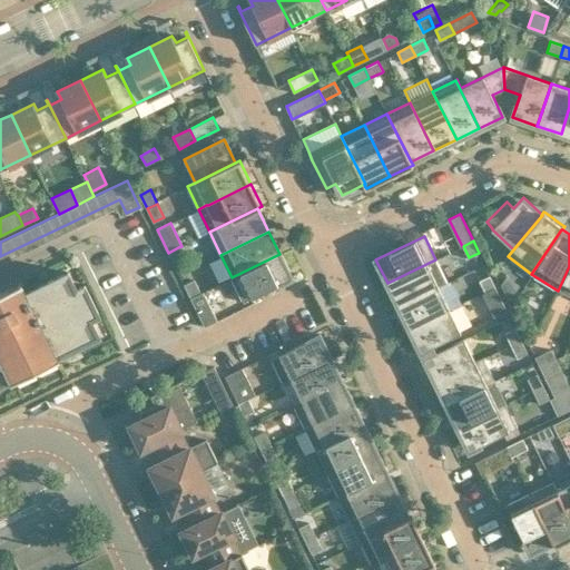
[(178,247),(168,253),(175,266),(185,261),(178,247)]
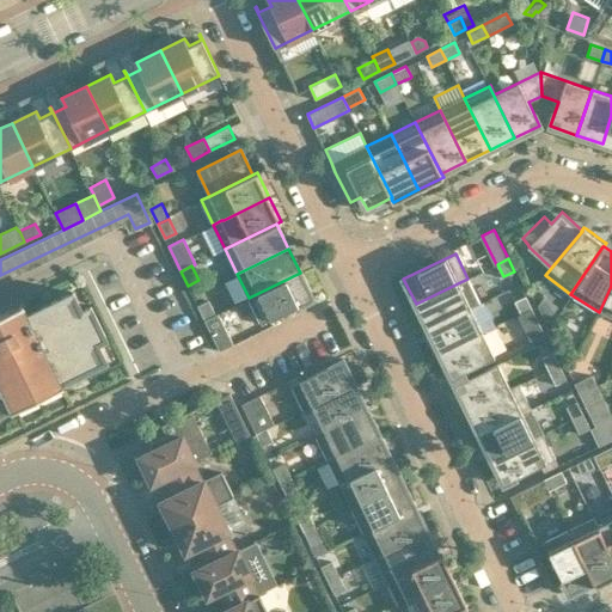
[(300,273),(249,298),(261,323),(313,298),(308,289),(300,273)]
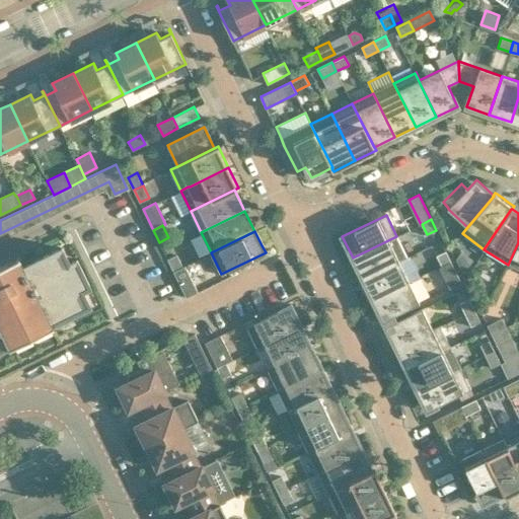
[(353,257),(363,279),(399,261),(406,256),(396,236),(353,257)]
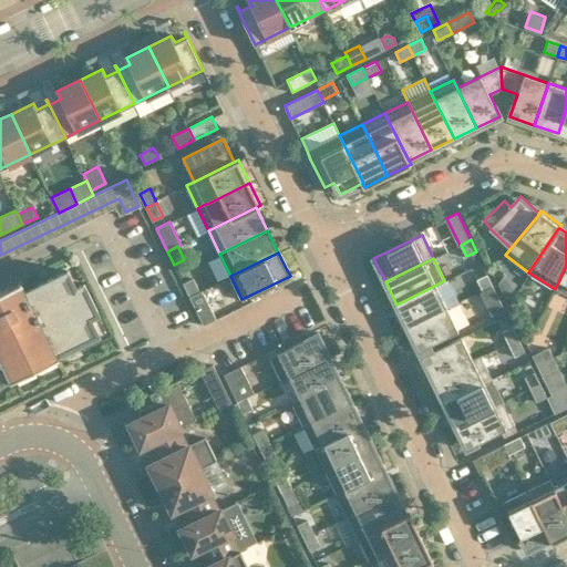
[(566,265),(555,289),(566,294),(566,265)]
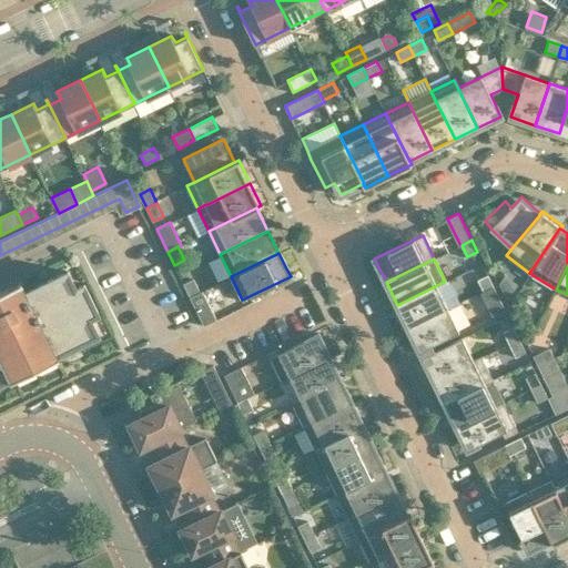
[(21,281),(0,291),(0,379),(11,375),(13,378),(59,356),(57,353),(99,332),(90,315),(98,312),(89,292),(84,283),(77,287),(68,271),(27,291),(21,281)]
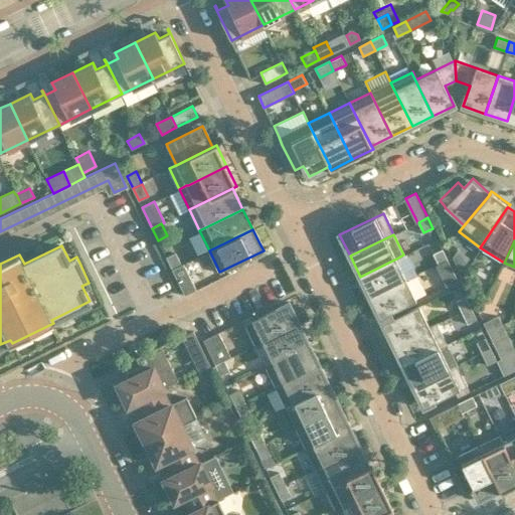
[(443,249),(434,253),(439,264),(448,259),(443,249)]
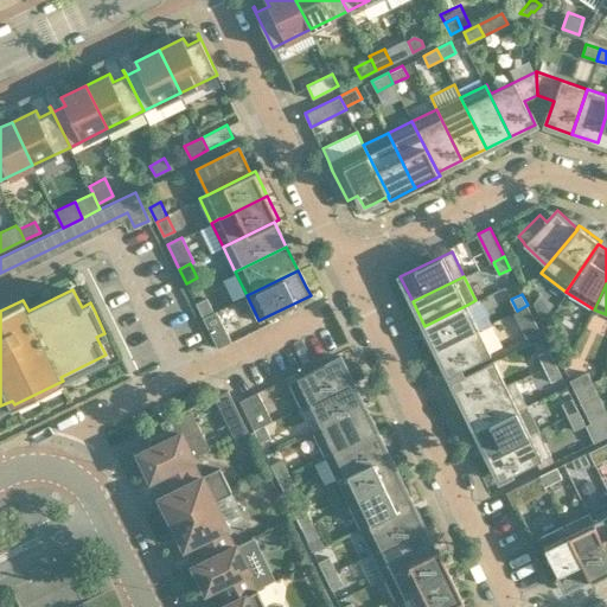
[(196,302),(203,317),(213,312),(206,298),(196,302)]
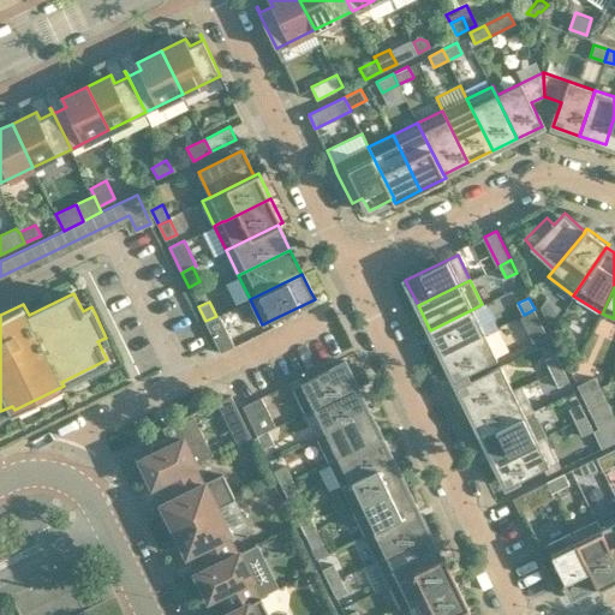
[(430,330),(442,354),(485,333),(473,309),(430,330)]
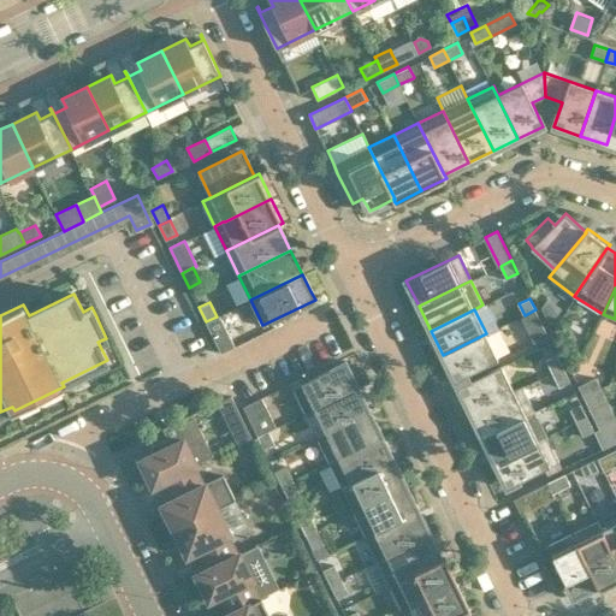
[(521,317),(534,342),(548,336),(535,309),(525,315),(521,317)]
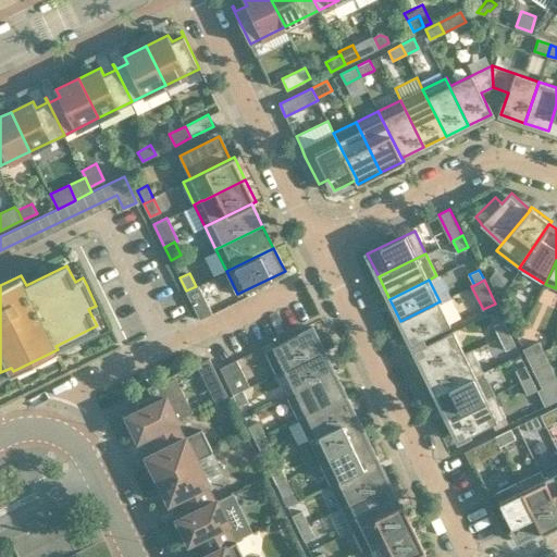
[(196,286),(186,291),(200,319),(213,313),(199,285),(196,286)]
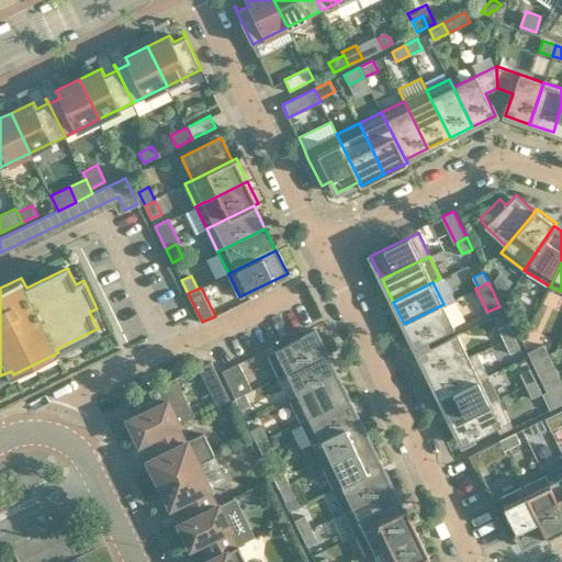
[(444,304),(404,324),(412,339),(415,347),(419,345),(435,337),(454,327),(444,304)]
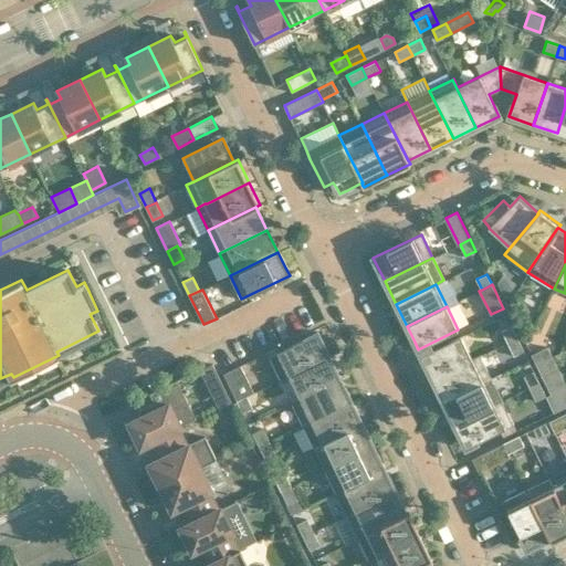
[(502,331),(507,342),(517,337),(512,325),(502,331)]
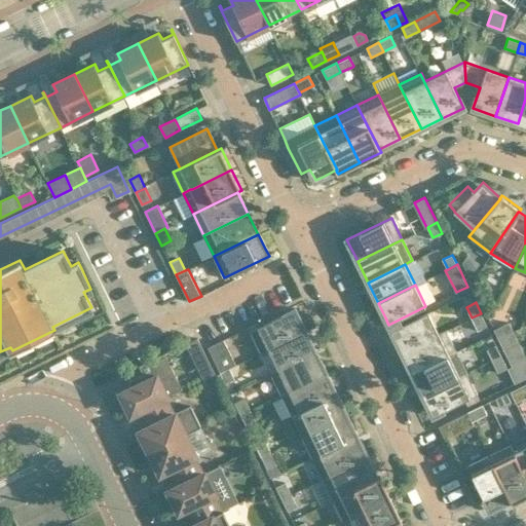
[(250,331),(261,352),(305,331),(295,309),(250,331)]
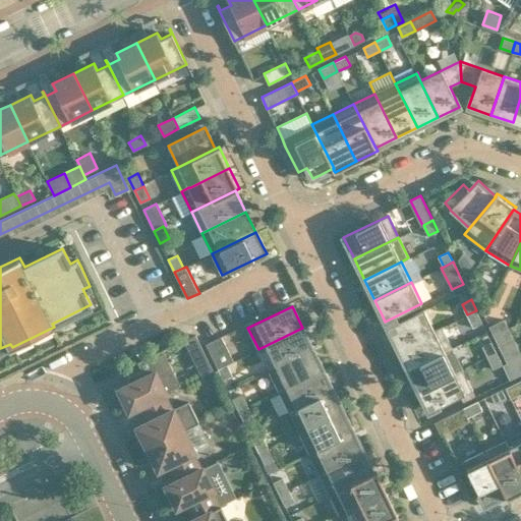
[(391,325),(388,327),(391,334),(398,348),(435,331),(435,330),(429,320),(424,309),(406,317),(391,325)]
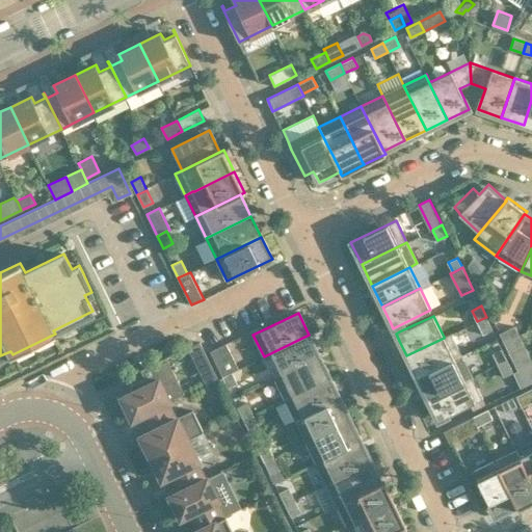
[(486,317),(477,321),(483,335),(493,329),(486,317)]
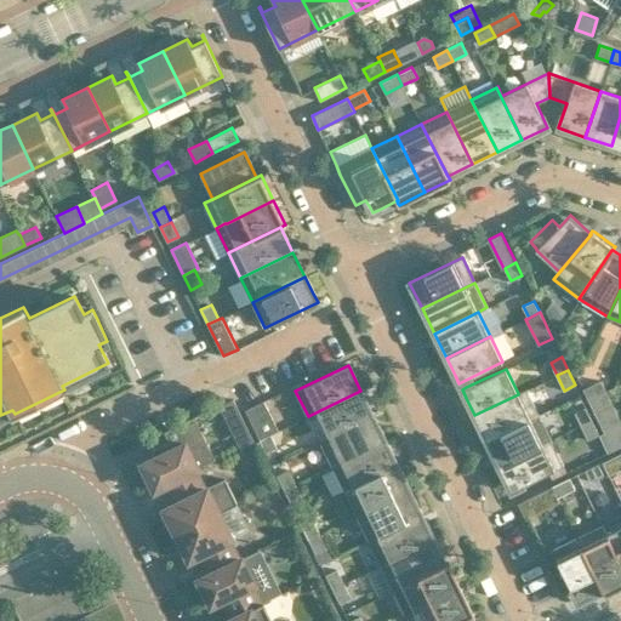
[(584,388),(588,399),(605,392),(599,380),(584,388)]
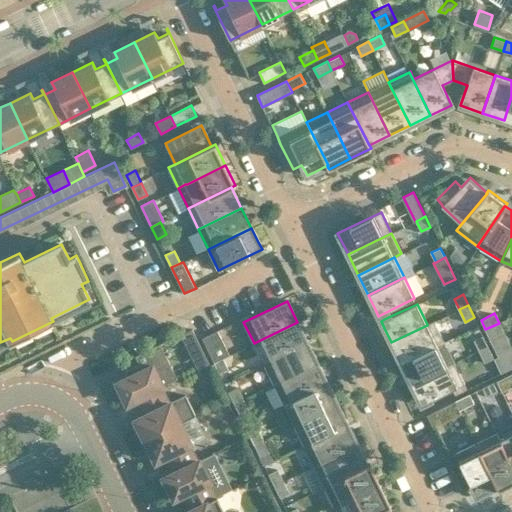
[(391,342),(401,363),(437,345),(445,342),(434,321),(391,342)]
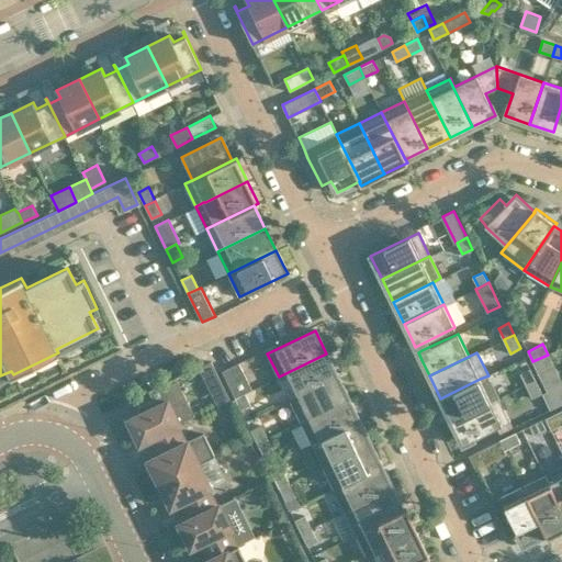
[(326,353),(279,377),(290,400),(337,377),(326,353)]
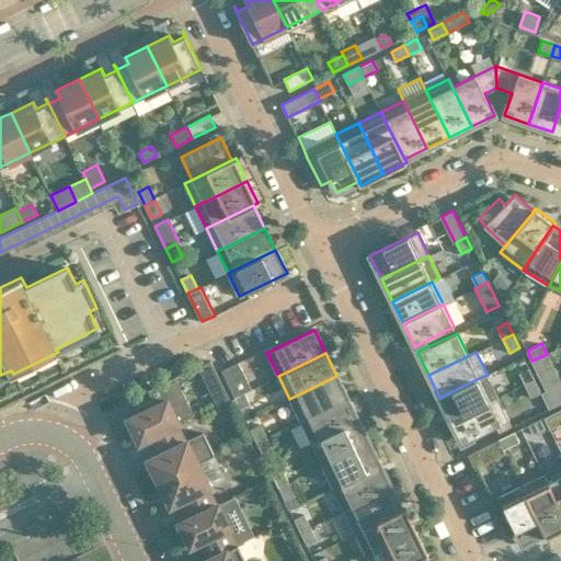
[(531,361),(537,370),(551,364),(547,354),(531,361)]
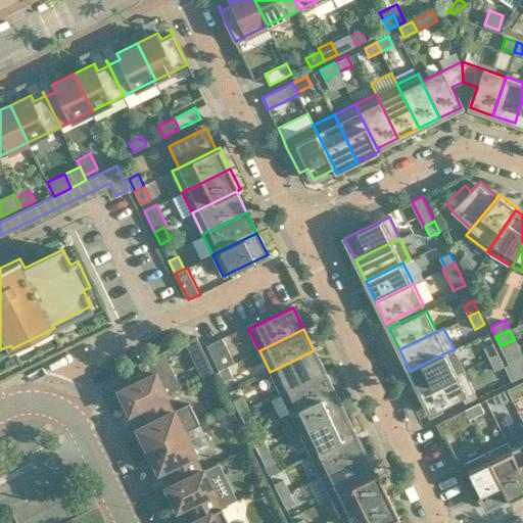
[(206,345),(219,370),(228,365),(234,362),(223,337),(206,345)]
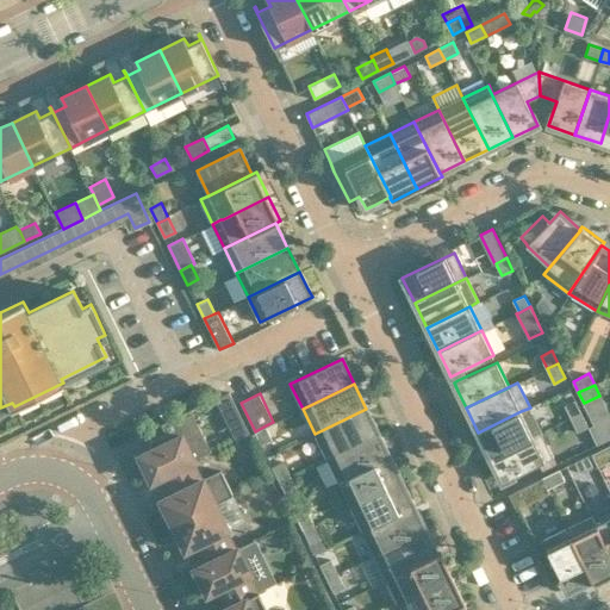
[(584,403),(589,414),(604,406),(599,396),(584,403)]
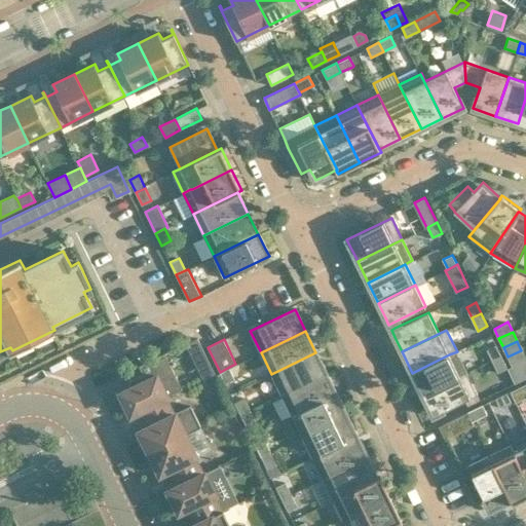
[(487,349),(492,360),(501,355),(496,344),(487,349)]
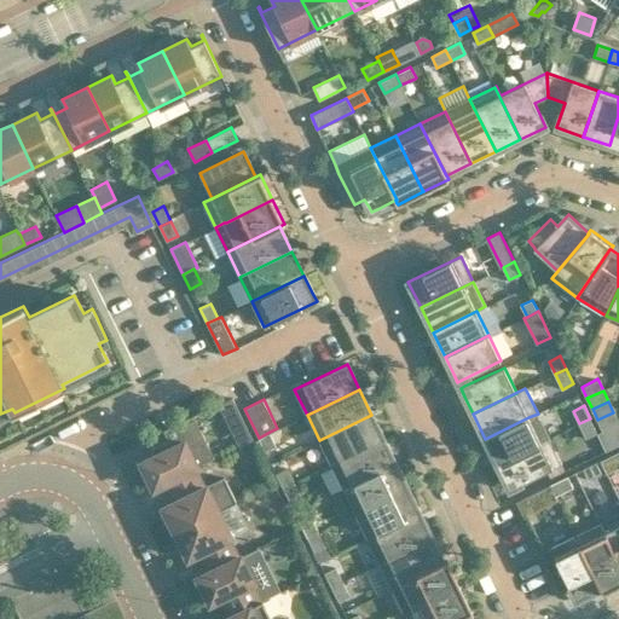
[(597,420),(602,431),(608,428),(618,423),(613,412),(597,420)]
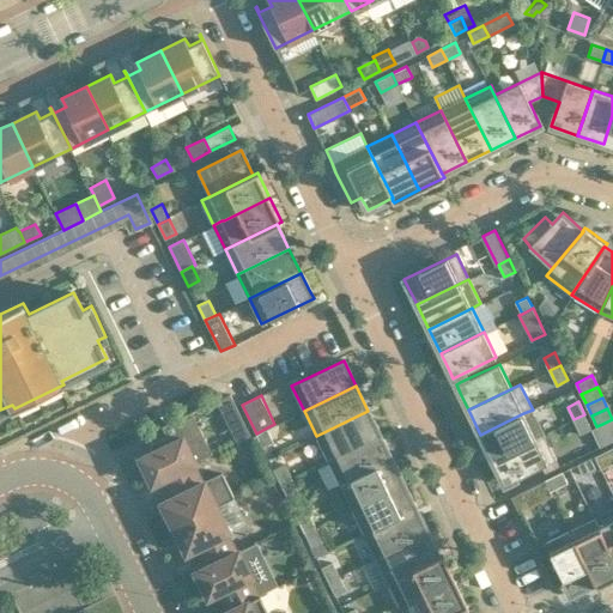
[(523,413),(480,435),(492,459),(545,434),(533,410),(523,413)]
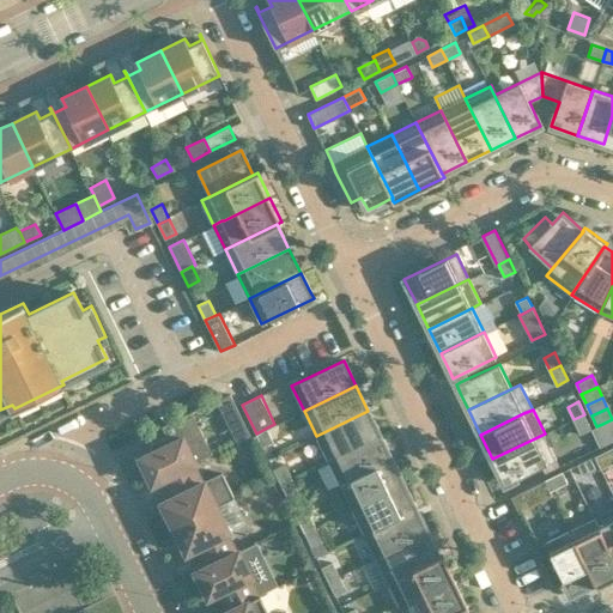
[(152,451),(140,457),(152,483),(165,477),(193,463),(195,462),(213,454),(192,411),(177,418),(162,425),(167,436),(149,444),(152,451)]
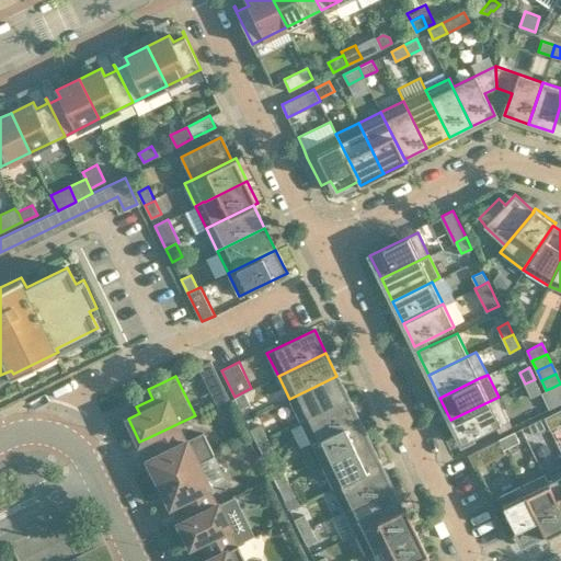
[(289,399),(300,421),(347,398),(336,376),(289,399)]
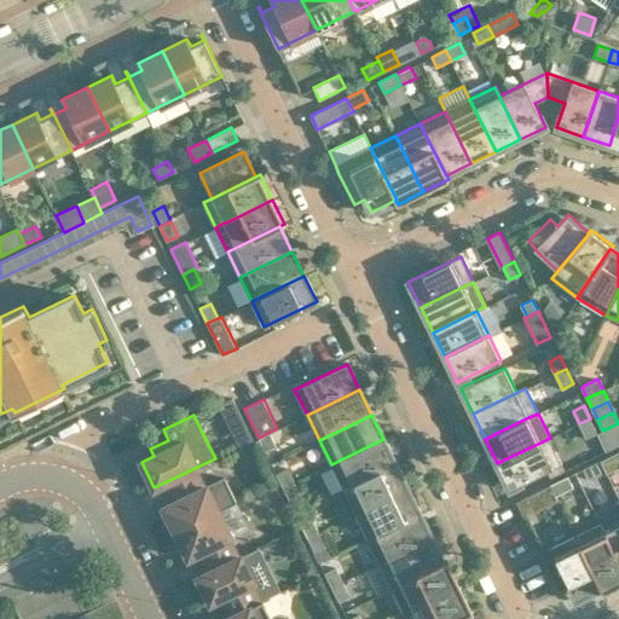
[(590,418),(579,423),(586,438),(597,433),(590,418)]
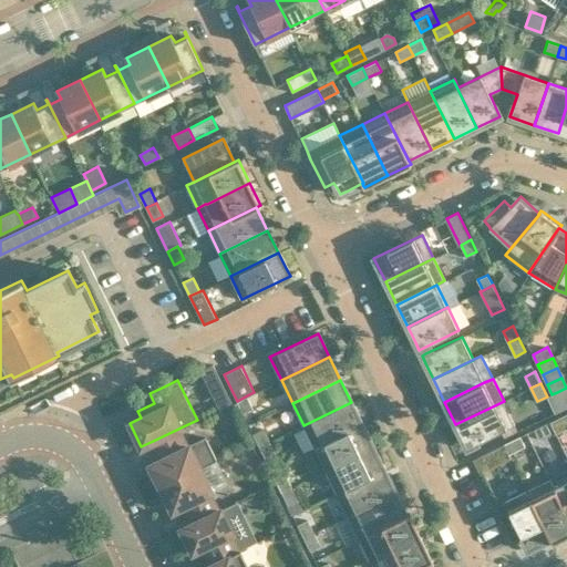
[(566,388),(557,392),(565,406),(566,405),(566,387),(566,388)]
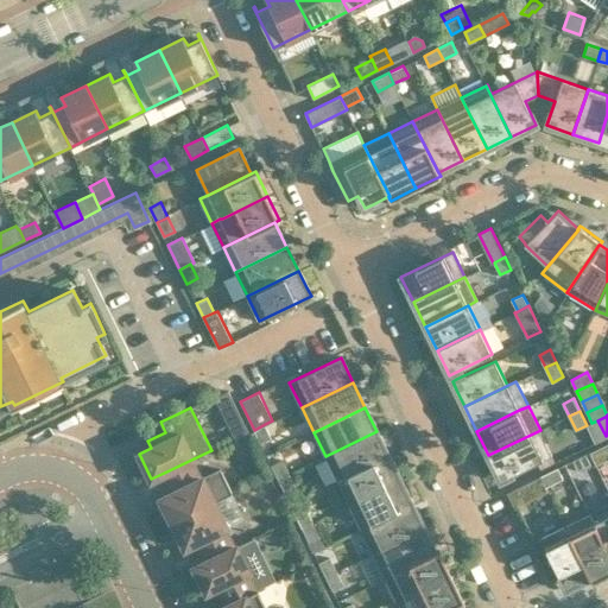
[(241,417),(228,423),(238,444),(252,438),(241,417)]
